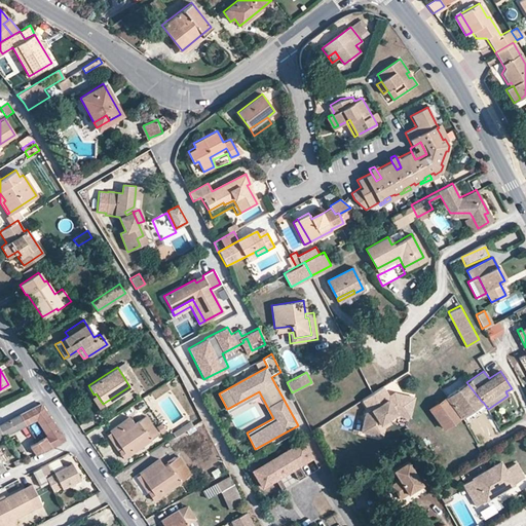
[(460,417),(482,402),(466,382),(446,398),(460,417)]
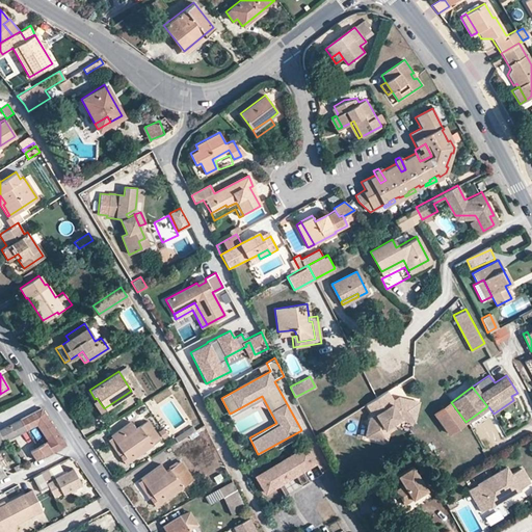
[(85,392),(98,411),(104,408),(97,398),(95,399),(89,390),(85,392)]
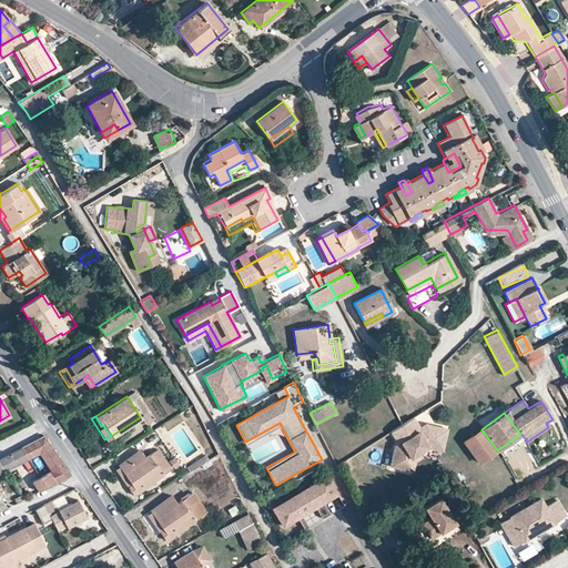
[(413,418),(391,433),(398,444),(394,447),(391,467),(408,470),(411,458),(428,447),(436,442),(439,426),(425,424),(424,427),(421,429),(419,427),(413,418)]
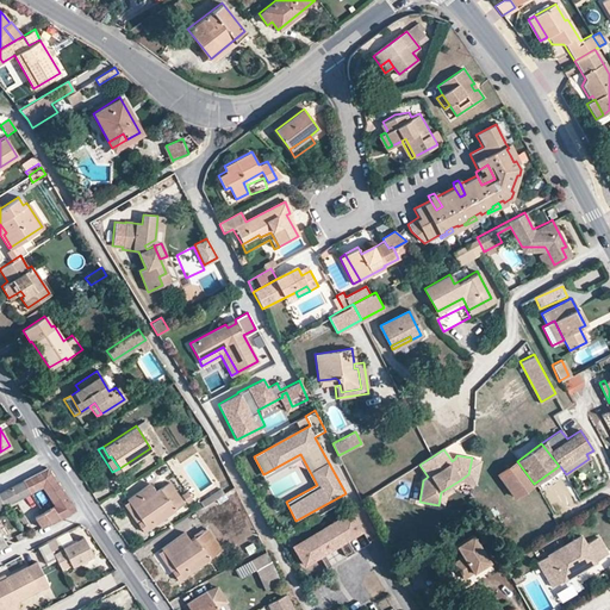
[(468,474),(460,480),(475,484),(479,460),(472,458),(468,474)]
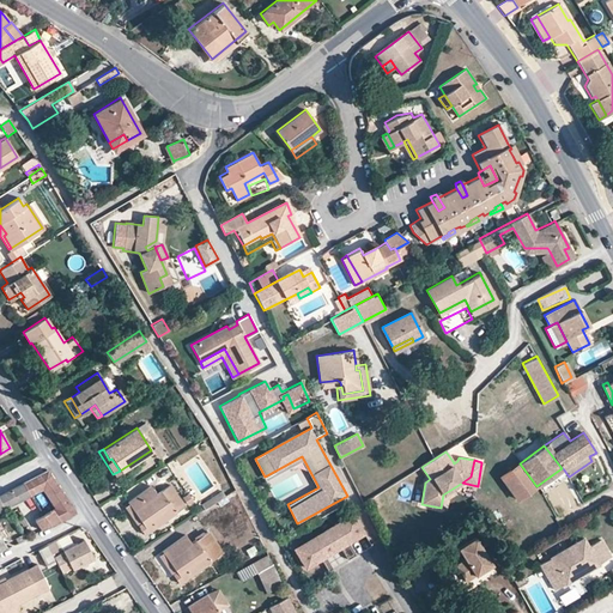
[(499,477),(516,499),(536,486),(520,463),(499,477)]
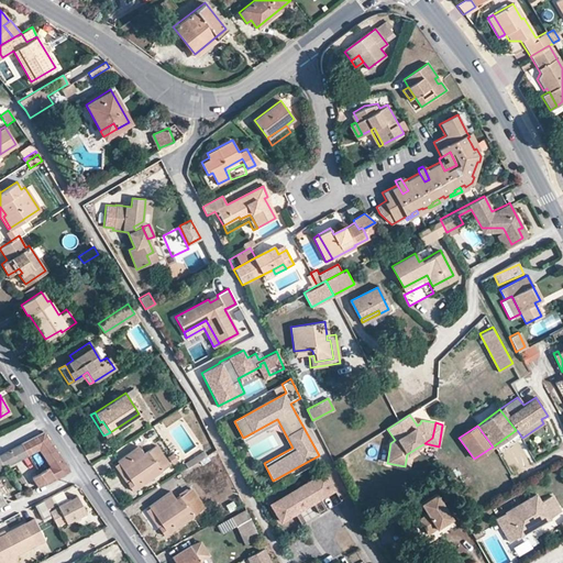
[(42,430),(20,442),(26,454),(39,448),(50,466),(39,473),(45,482),(68,470),(42,430)]
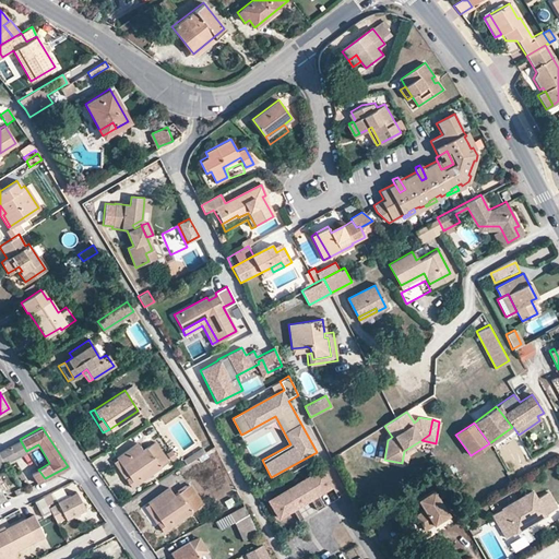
[(512,427),(489,443),(492,450),(514,433),(512,427)]
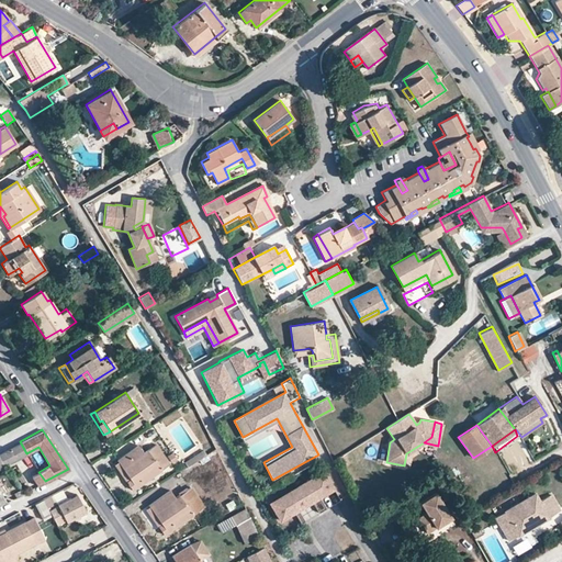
[(0,451),(0,459),(3,465),(26,453),(20,441),(0,451)]
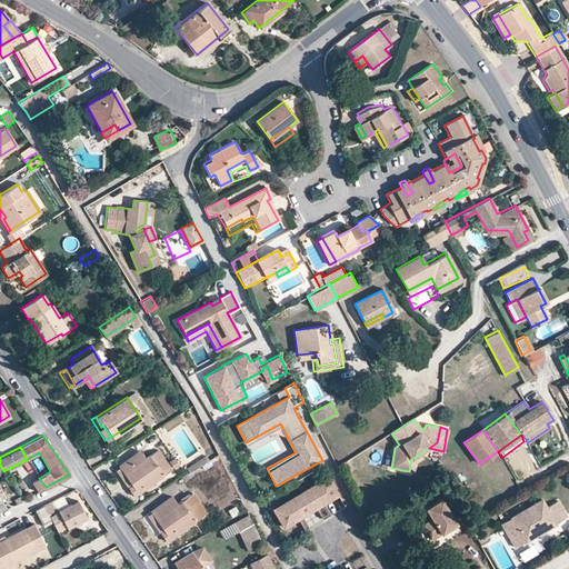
[(128,486),(135,495),(170,469),(157,450),(145,458),(139,451),(119,466),(119,467),(131,483),(128,486)]
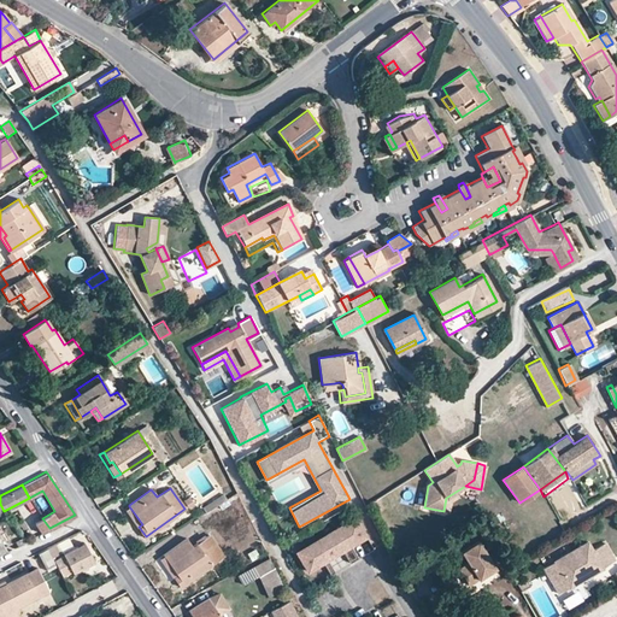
[(498,503),(492,493),(483,498),(489,507),(498,503)]
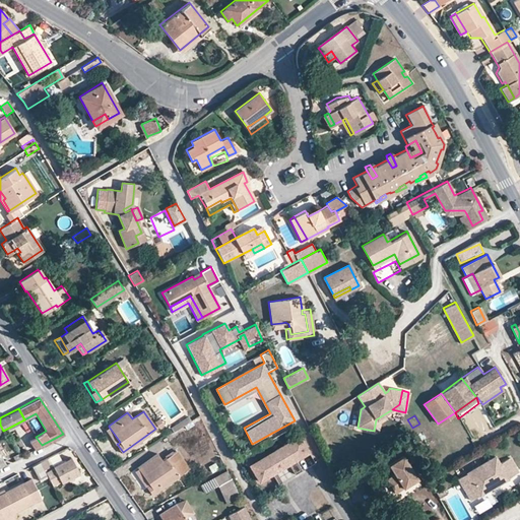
[(170,428),(173,433),(190,421),(187,416),(170,428)]
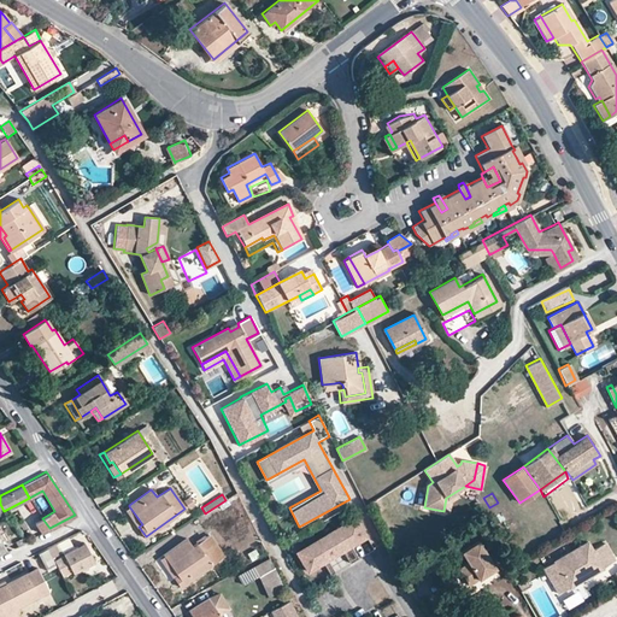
[(124,510),(136,528),(139,527),(142,524),(129,506),(124,510)]
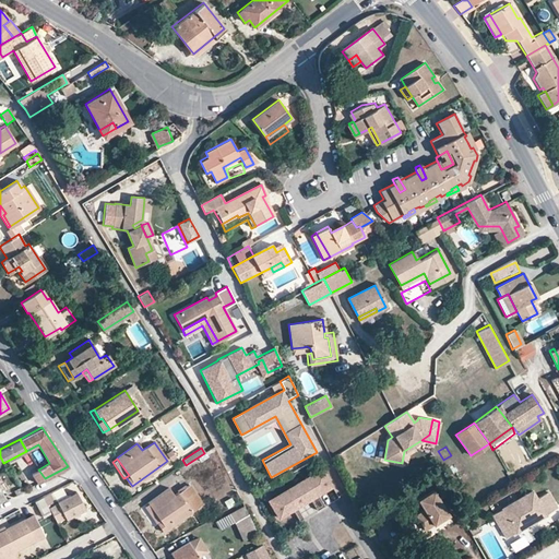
[(316,494),(330,485),(320,468),(268,500),(277,518),(292,509),(298,520),(301,518),(295,507),(309,498),(316,509),(323,504),(316,494)]
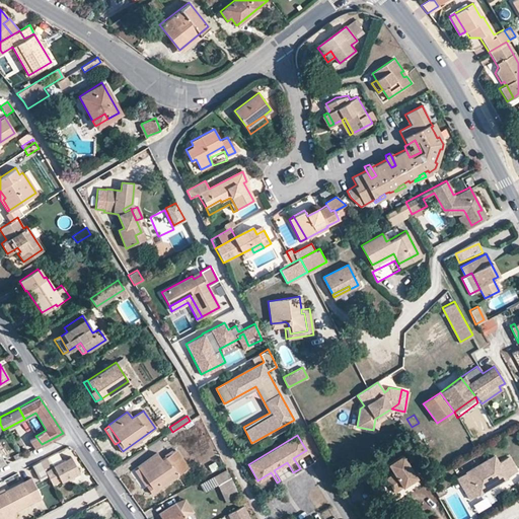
[(28,439),(34,448),(42,444),(35,436),(28,439)]
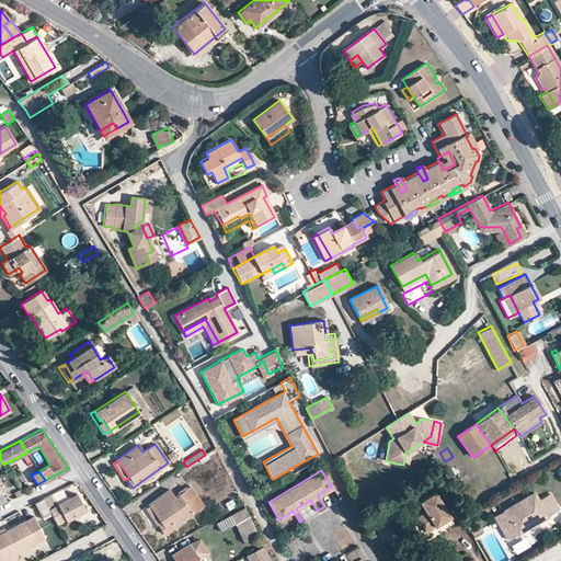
[(157,525),(163,533),(203,505),(189,487),(173,496),(169,490),(148,504),(160,522),(157,525)]
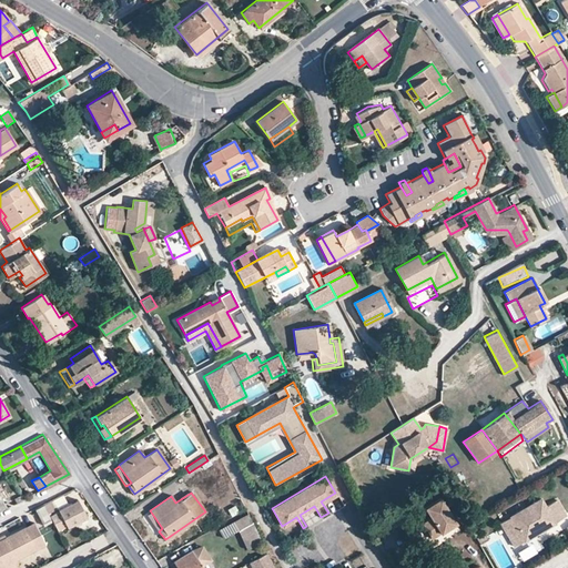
[(456,524),(442,498),(425,507),(432,517),(422,523),(430,538),(456,524)]
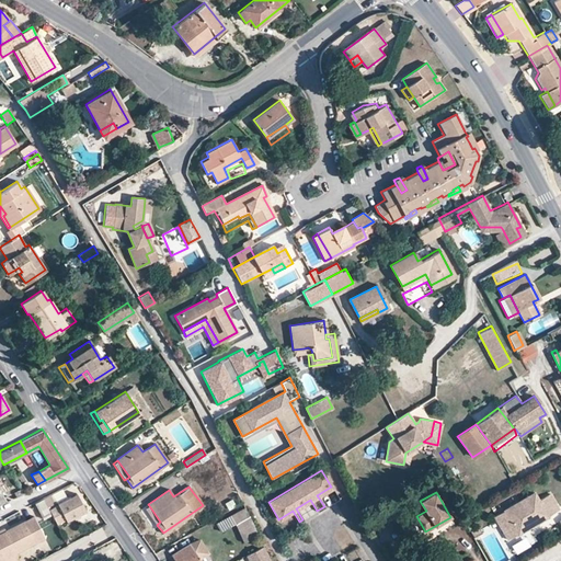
[(507,516),(517,533),(527,527),(525,524),(535,517),(537,521),(559,508),(550,494),(537,501),(533,492),(499,512),(502,518),(507,516)]
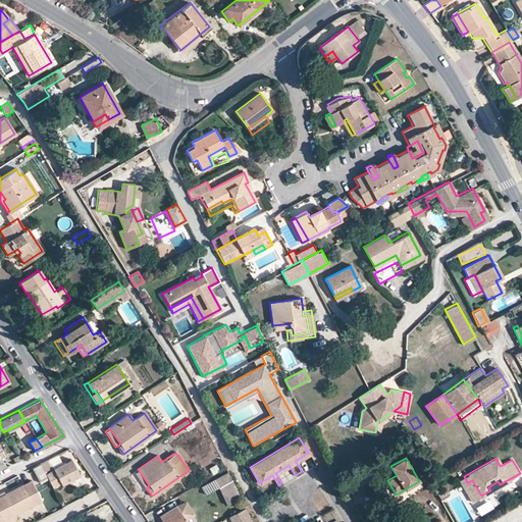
[(69,459),(52,468),(52,469),(44,474),(47,478),(52,487),(60,482),(60,484),(77,475),(69,459)]
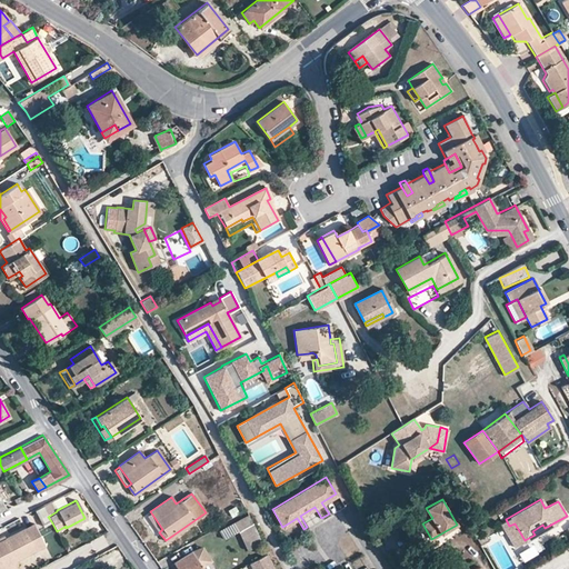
[(35,510),(42,526),(51,521),(48,517),(42,506),(35,510)]
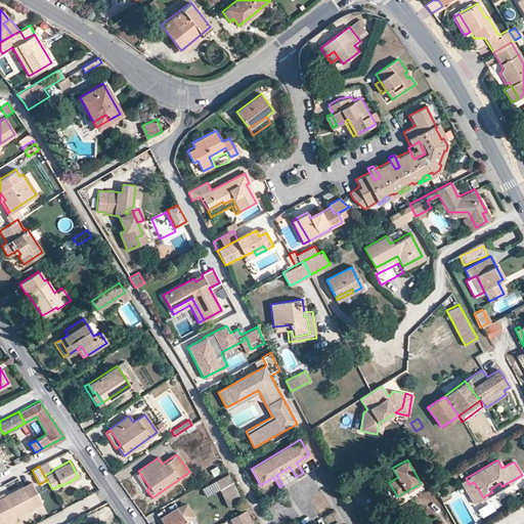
[(134,474),(145,490),(146,490),(149,487),(138,471),(134,474)]
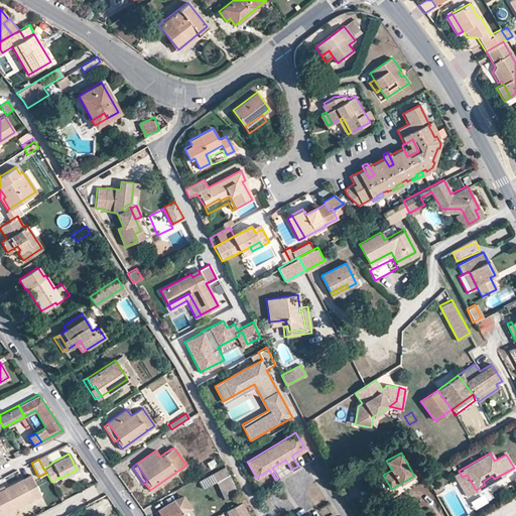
[(219,497),(227,510),(230,508),(241,502),(224,468),(198,482),(203,488),(215,482),(222,496),(219,497)]
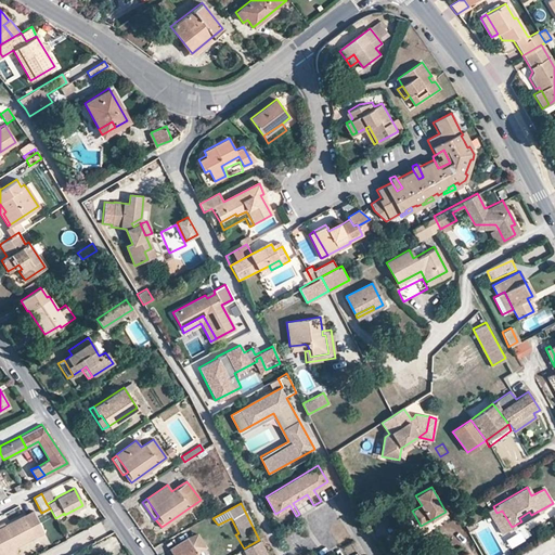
[(512,527),(502,511),(497,513),(493,506),(488,510),(502,532),(512,527)]
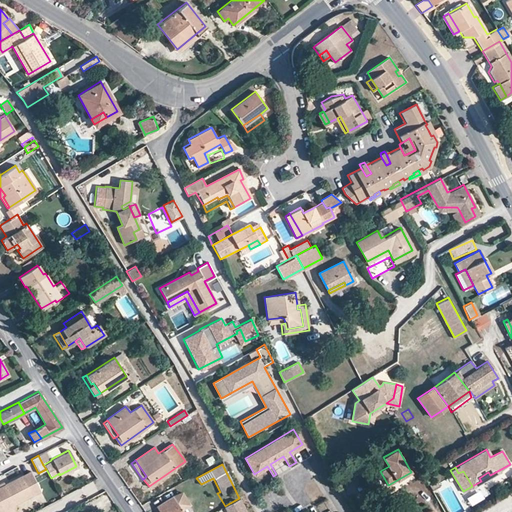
[(0,506),(1,506),(3,509),(13,503),(39,490),(29,471),(0,486),(0,506)]
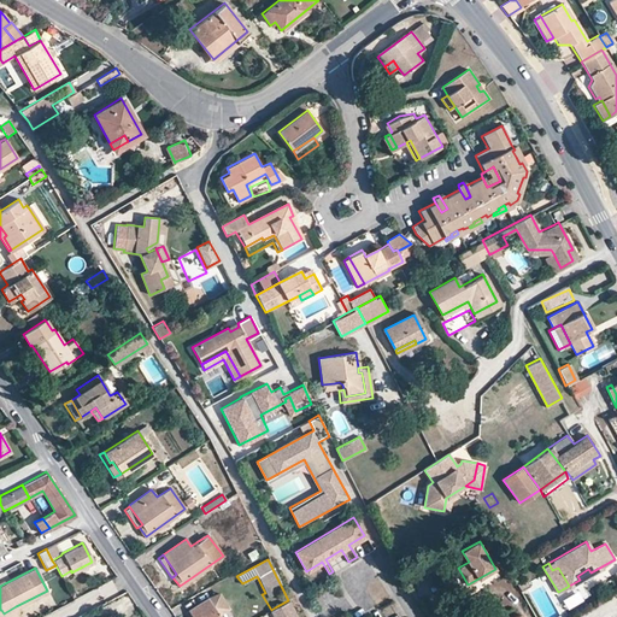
[(577,576),(580,580),(591,573),(588,569),(577,576)]
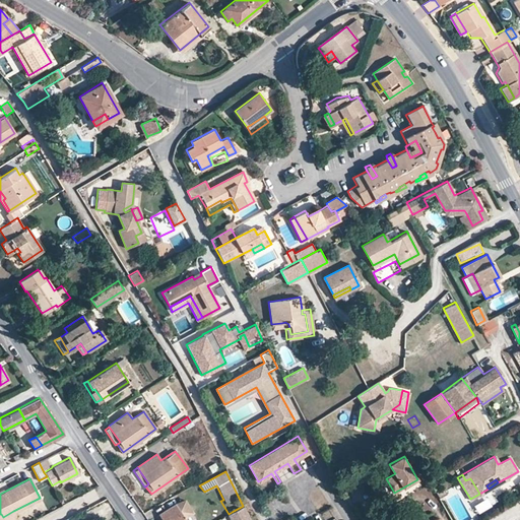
[(158,514),(161,519),(184,519),(183,517),(191,512),(184,501),(175,504),(158,514)]
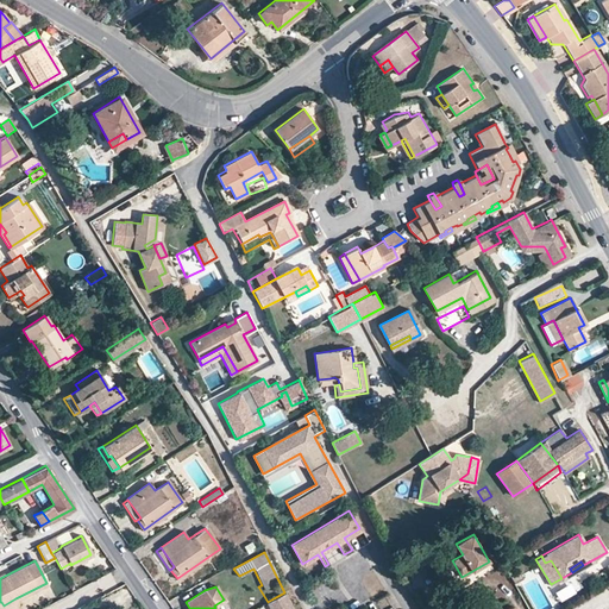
[(292,608),(293,608),(284,592),(267,602),(269,608),(292,608)]
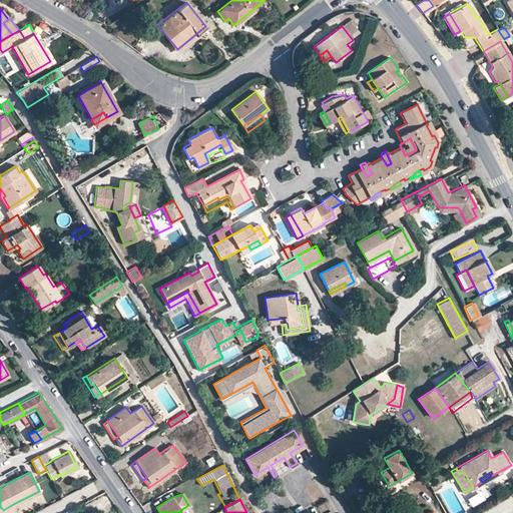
[(407,512),(411,512),(418,509),(414,501),(404,506),(407,512)]
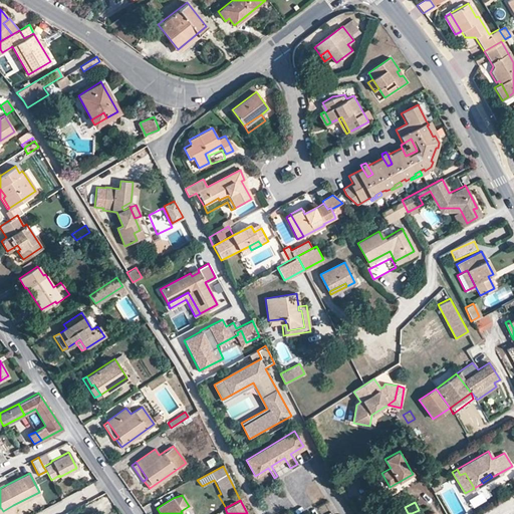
[(0,508),(0,513),(7,513),(16,510),(13,505),(3,511),(1,508),(0,508)]
